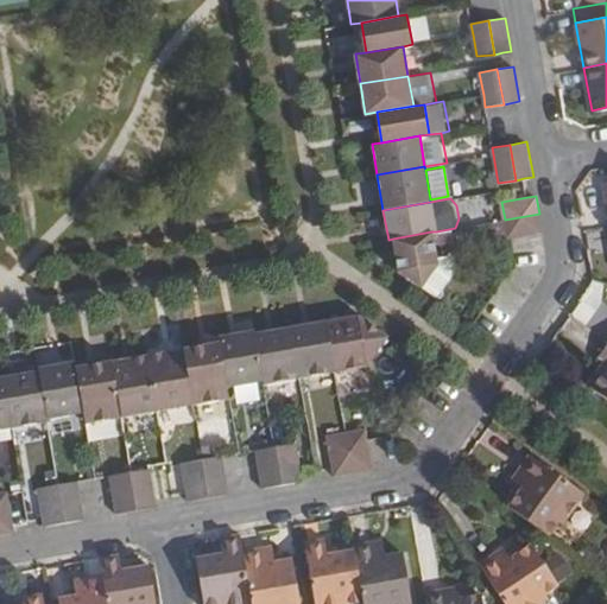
[(539,214),(505,220),(507,235),(507,237),(542,233),(539,214)]
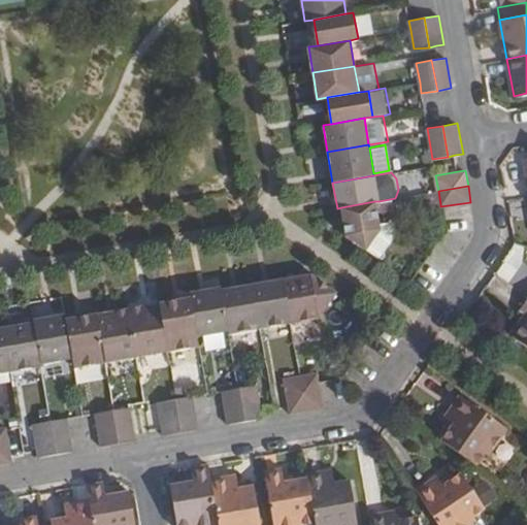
[(438,191),(427,192),(429,205),(440,204),(438,191)]
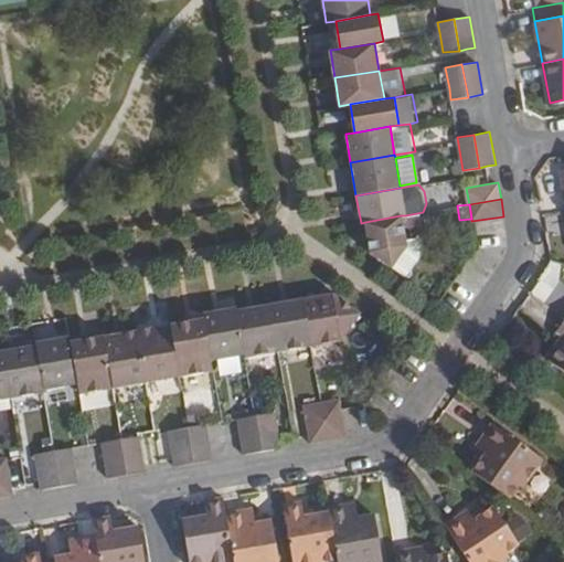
[(405,215),(401,215),(404,232),(425,229),(423,212),(405,215)]
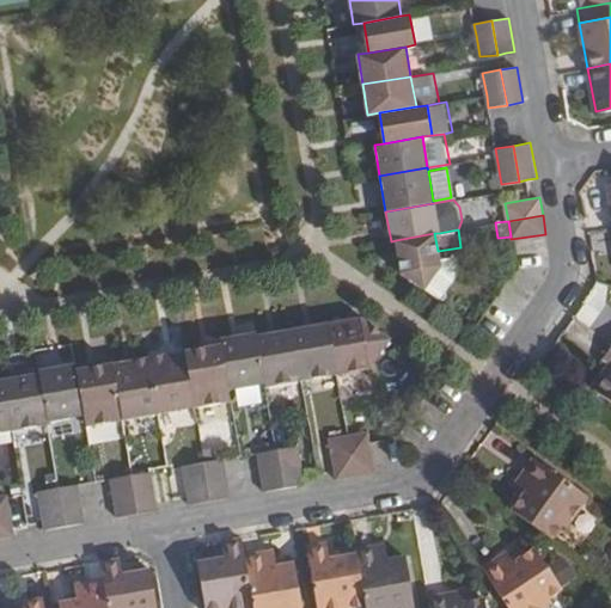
[(434,233),(396,240),(399,272),(423,289),(440,268),(439,258),(438,251),(434,233)]
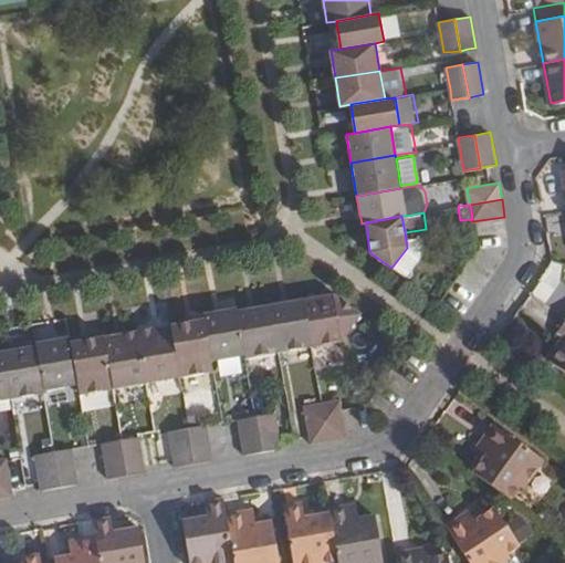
[(406,239),(407,248),(391,268),(407,278),(425,251),(424,238),(406,239)]
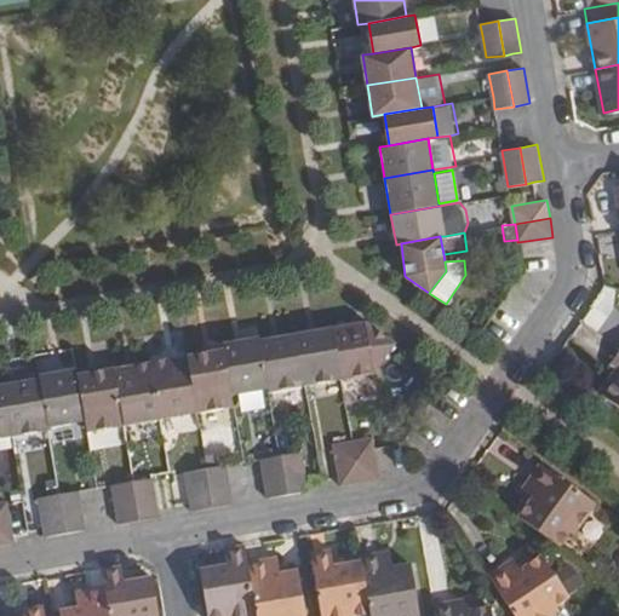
[(365,321),(333,328),(342,376),(373,372),(394,341),(365,321)]
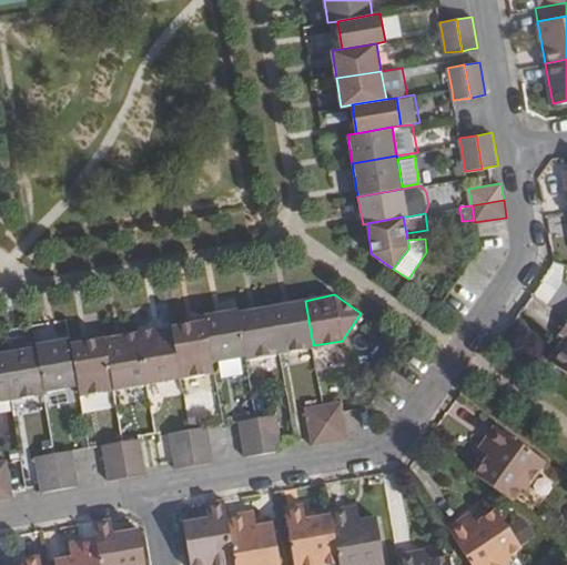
[(305,301),(272,306),(280,352),(313,345),(305,301)]
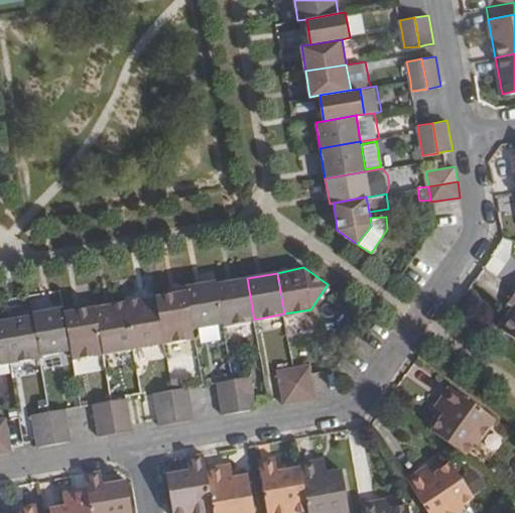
[(247,278),(217,283),(224,323),(224,325),(254,319),(247,278)]
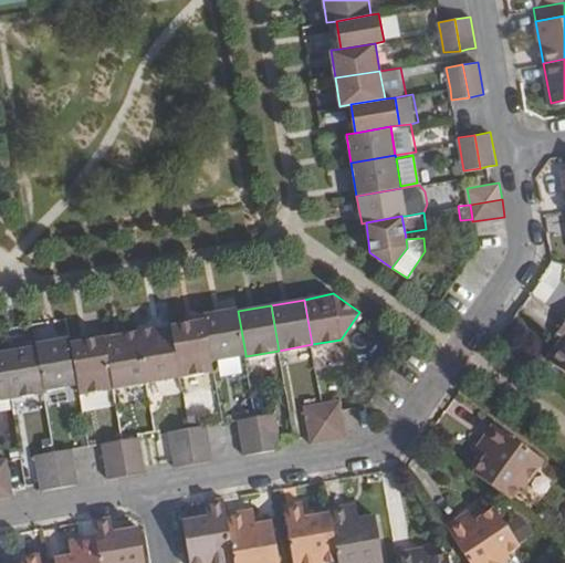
[(203,313),(205,319),(211,358),(246,354),(238,311),(237,308),(203,313)]
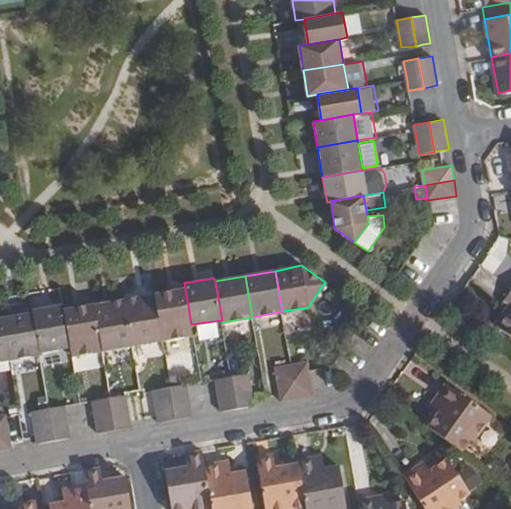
[(185,288),(155,294),(163,339),(193,334),(191,324),(185,288)]
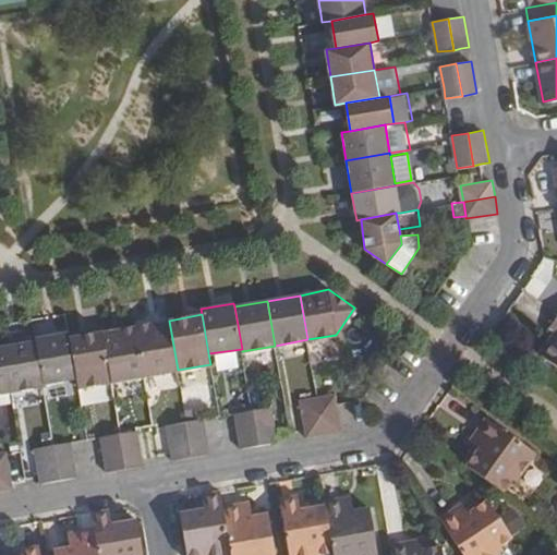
[(541,354),(556,364),(556,315),(549,326),(556,332),(541,354)]
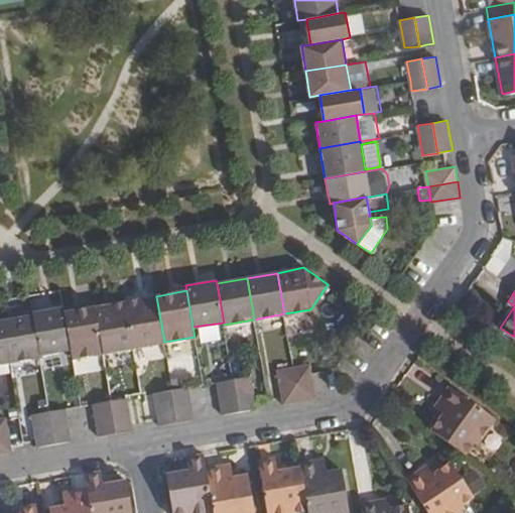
[(156,296),(126,301),(134,348),(164,342),(156,296)]
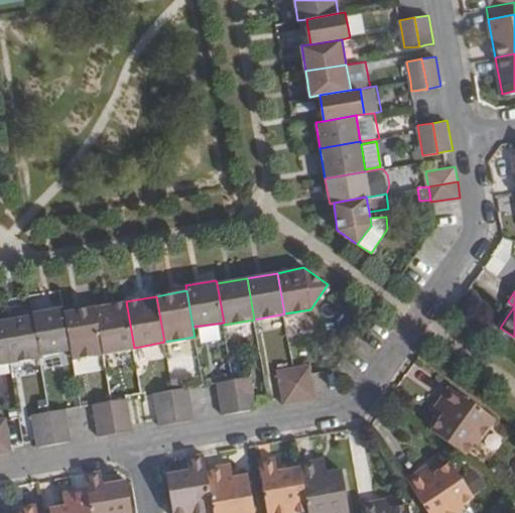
[(126,301),(95,306),(103,353),(134,348),(126,301)]
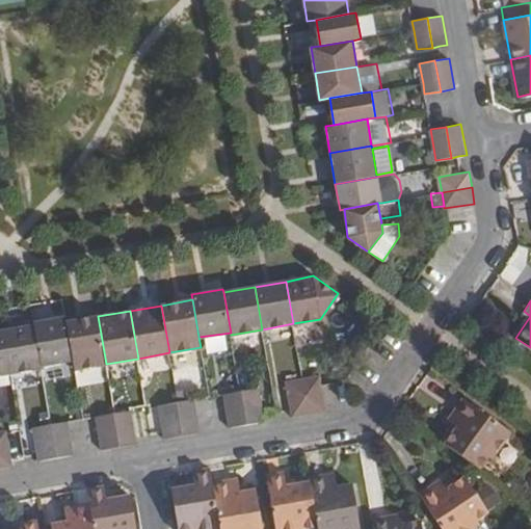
[(98,316),(67,321),(73,361),(74,369),(106,364),(98,316)]
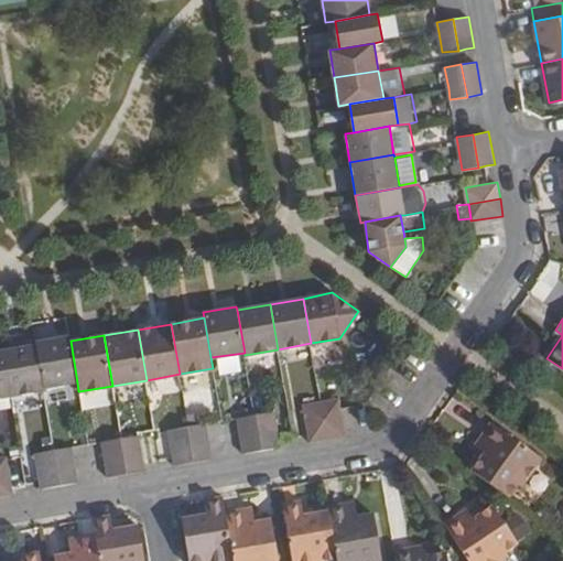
[(36,342),(36,343),(44,387),(77,383),(71,341),(69,336),(36,342)]
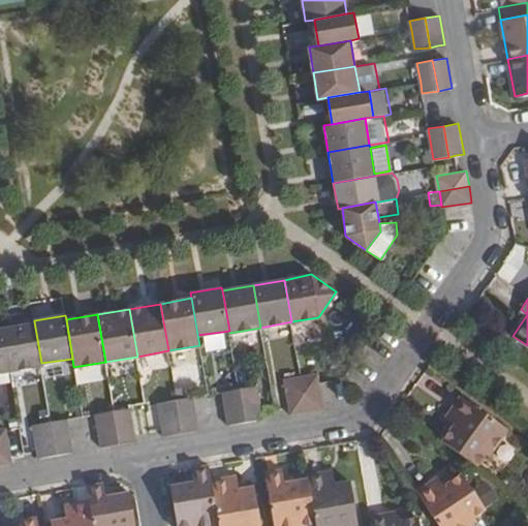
[(34,321),(3,328),(9,371),(41,366),(41,363),(34,321)]
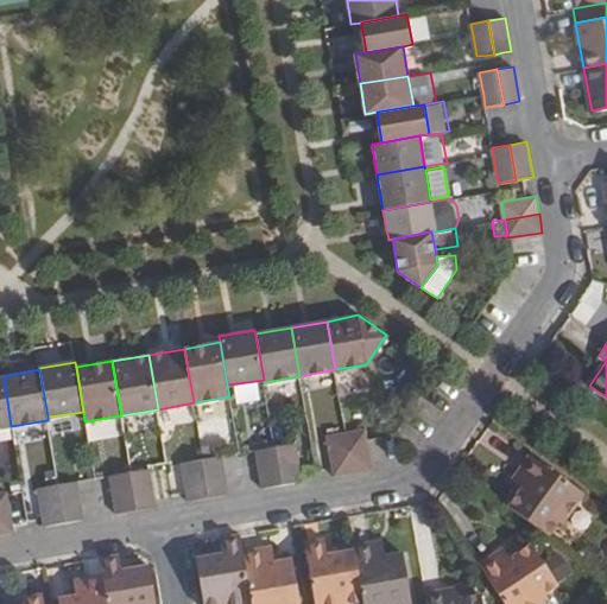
[(4,376),(0,376),(0,427),(11,426),(4,376)]
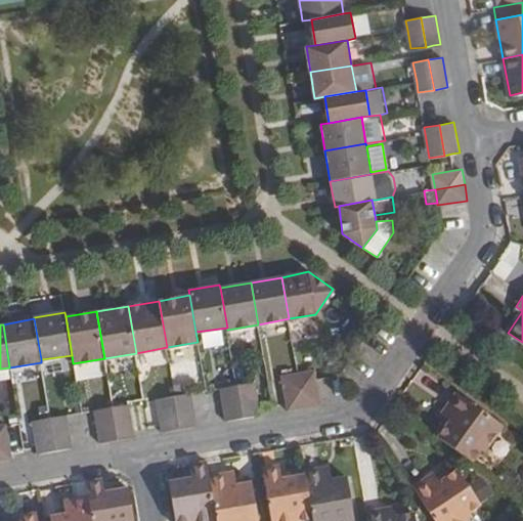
[(315,371),(299,374),(305,407),(321,404),(316,379),(315,371)]
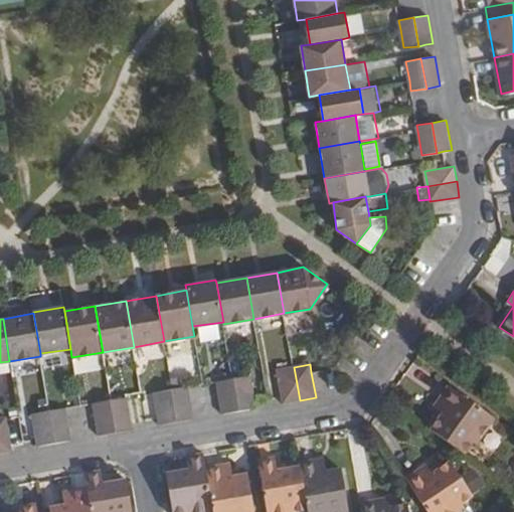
[(294,367),(278,370),(283,396),(284,402),(300,400),(294,367)]
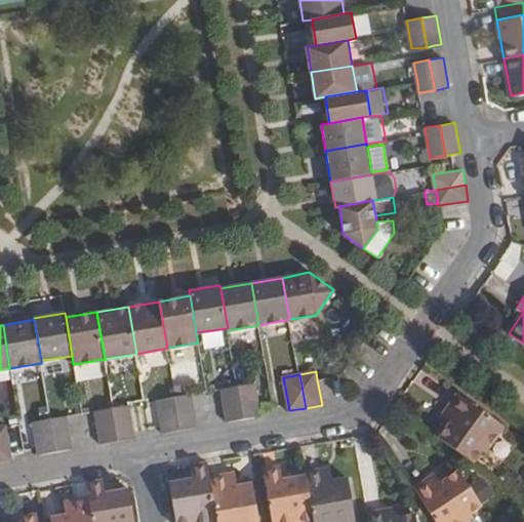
[(78,390),(75,375),(68,376),(70,391),(78,390)]
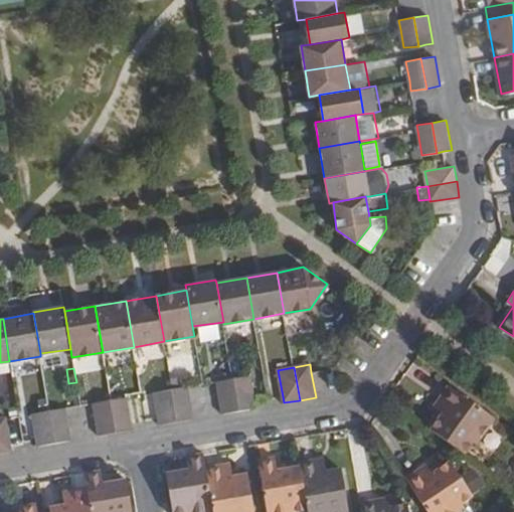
[(232,378),(217,380),(220,397),(252,391),(248,375),(232,378)]
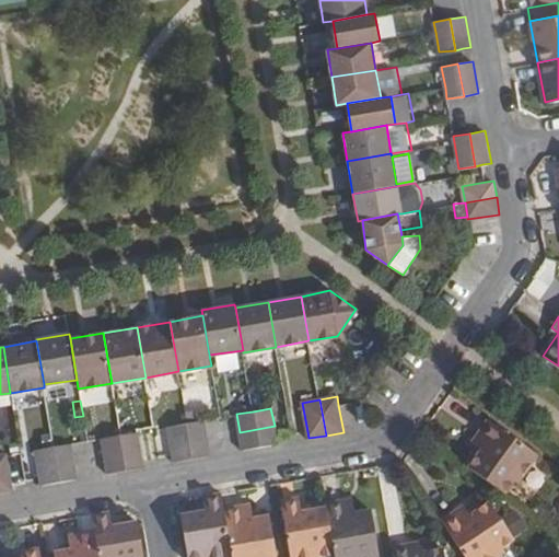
[(476,443),(482,449),(469,467),(504,492),(513,479),(517,482),(537,453),(487,418),(470,440),(476,443)]
